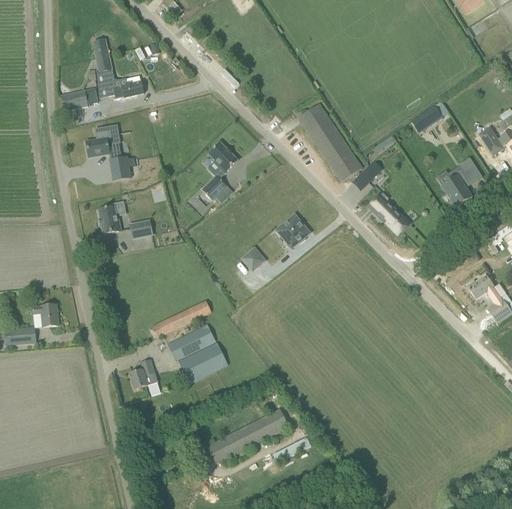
[(178,13),(182,10),(174,0),(170,4),(178,13)]
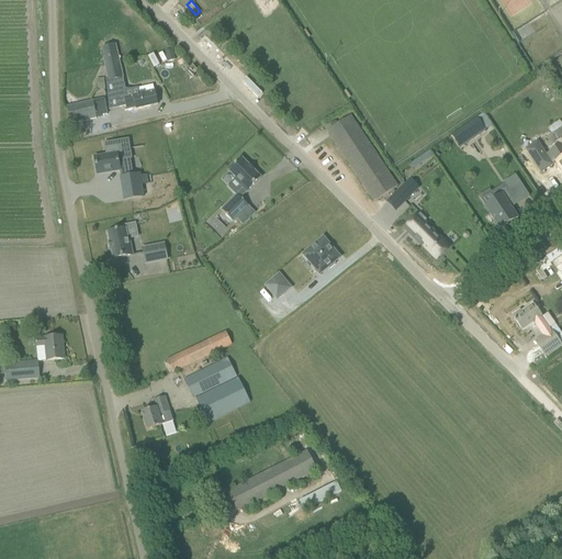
[(110,78),(115,77),(123,76),(124,75),(119,49),(116,42),(102,45),(104,54),(102,54),(108,78),(110,78)]
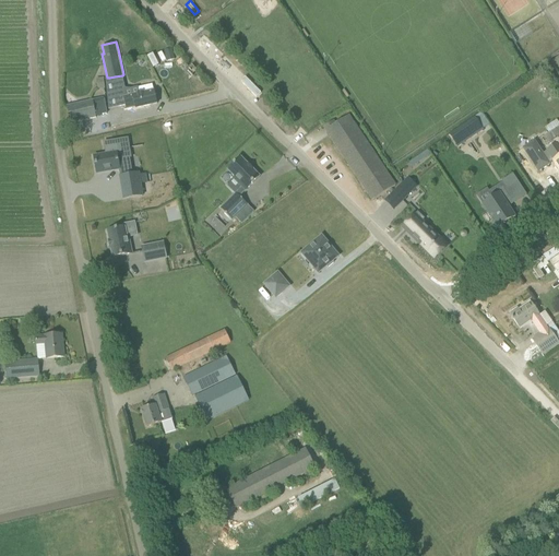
[(171,46),(165,48),(167,59),(174,57),(171,46)]
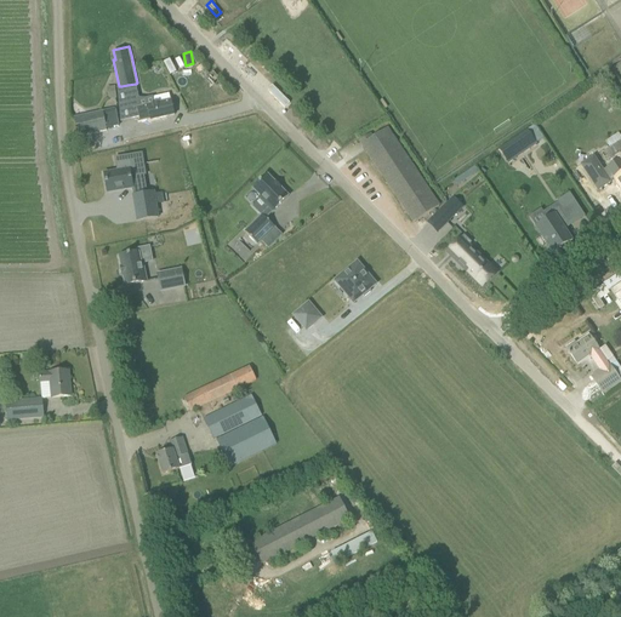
[(170,56),(164,60),(170,73),(176,69),(170,56)]
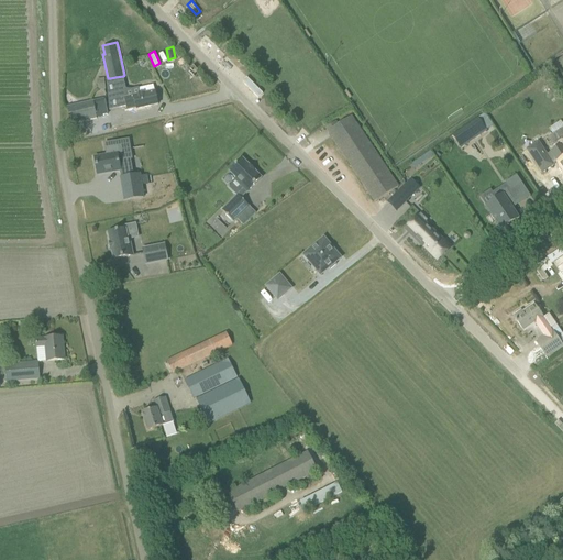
[(123,76),(116,77),(117,78),(121,105),(127,103),(128,107),(136,105),(136,107),(158,102),(154,83),(139,86),(141,92),(128,96),(123,76)]
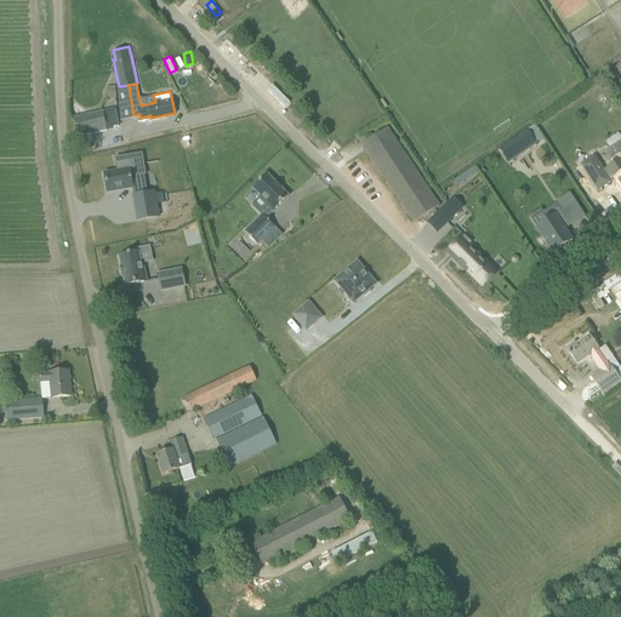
[(114,107),(74,115),(78,133),(119,125),(114,107)]
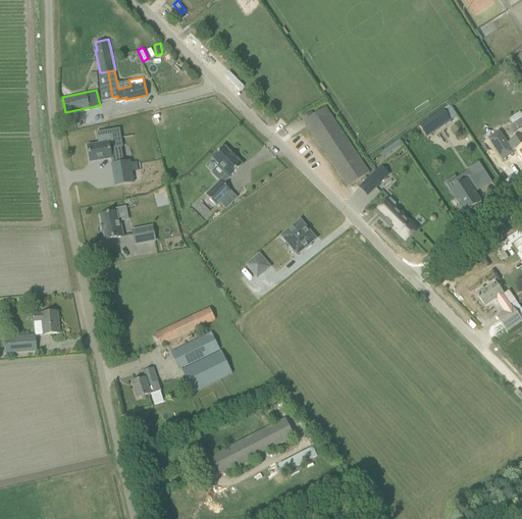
[(313,113),(311,110),(302,116),(348,186),(369,171),(325,105),(313,113)]
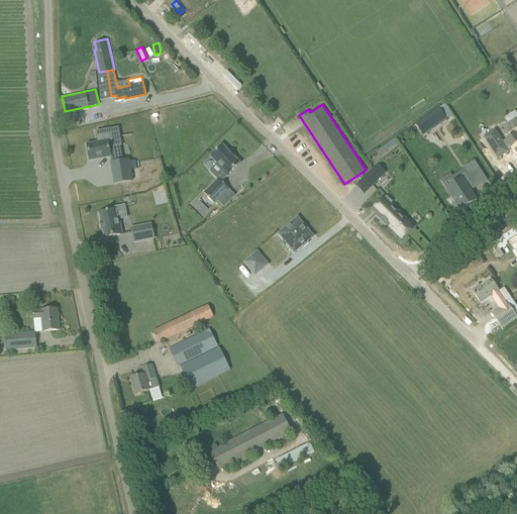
[(439,105),(425,114),(433,125),(446,116),(439,105)]
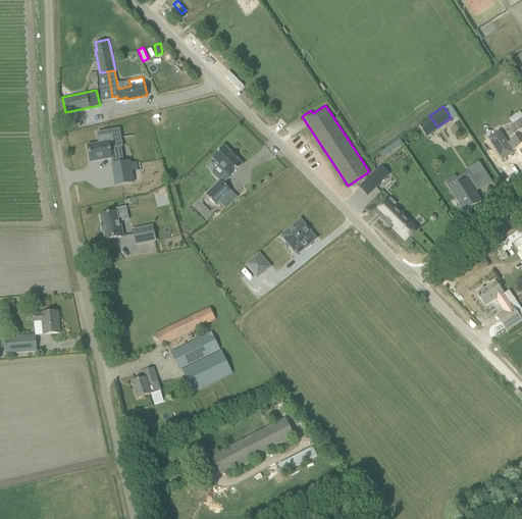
[(521,130),(521,112),(520,109),(509,116),(513,121),(509,124),(516,135),(521,130)]
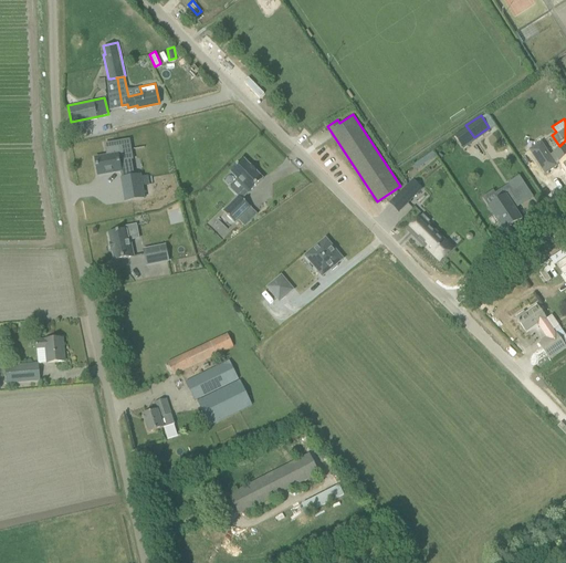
[(107,154),(95,156),(97,173),(122,169),(123,176),(134,174),(130,157),(133,157),(129,137),(105,142),(107,154)]
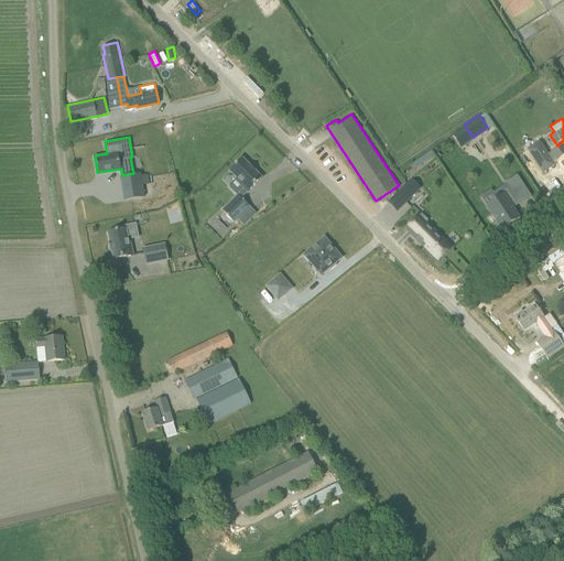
[(427,157),(432,163),(453,150),(448,144),(427,157)]
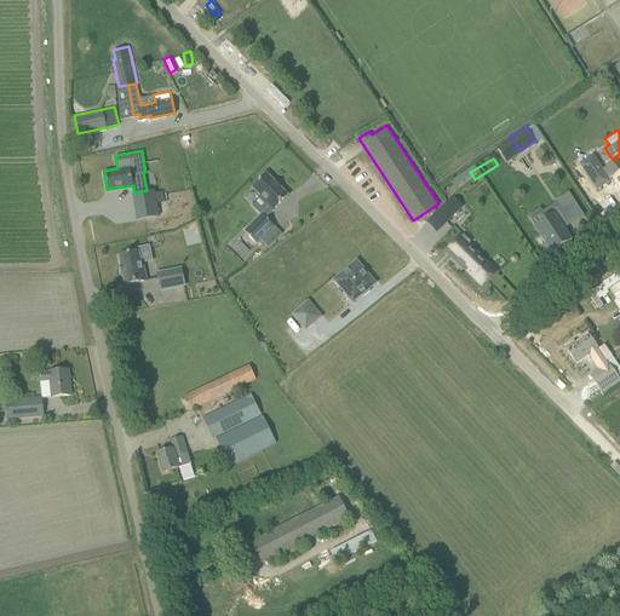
[(288,193),(281,185),(275,179),(274,179),(267,172),(252,186),(260,194),(259,195),(273,208),(288,193)]
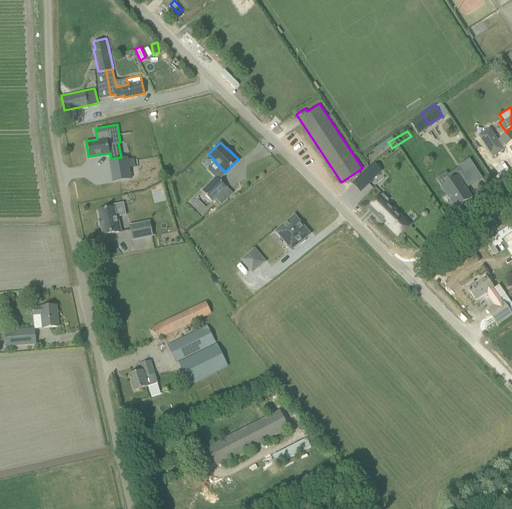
[(111,159),(110,159),(113,180),(130,177),(128,166),(127,158),(127,156),(121,157),(111,159)]
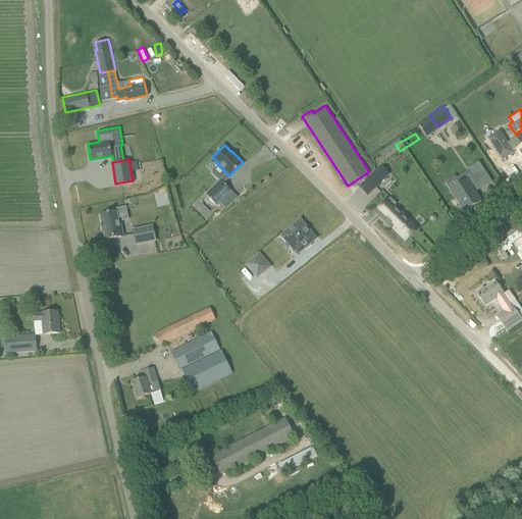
[(481,159),(471,166),(475,172),(485,165),(481,159)]
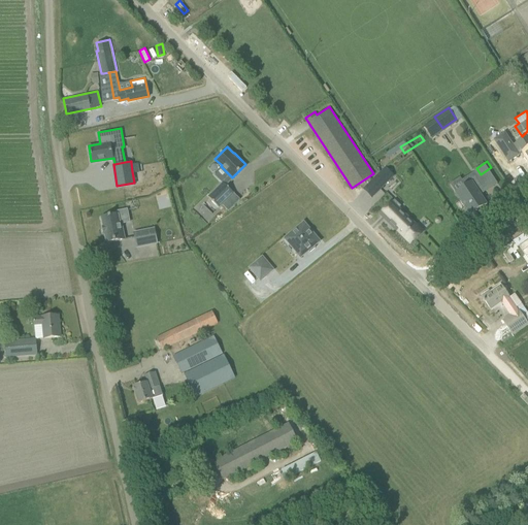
[(380,169),(366,183),(374,192),(388,178),(380,169)]
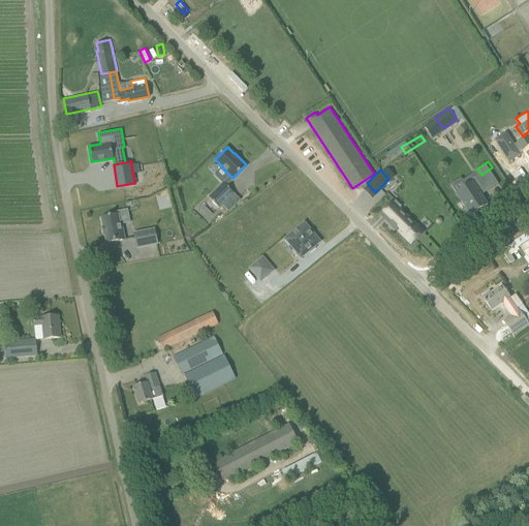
[(467,183),(458,189),(473,212),(489,200),(479,186),(484,183),(477,173),(466,181),(467,183)]
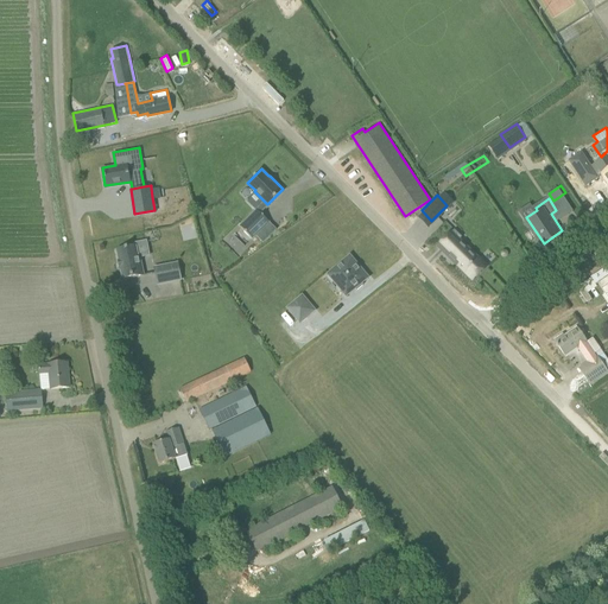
[(240,224),(252,237),(270,220),(257,208),(240,224)]
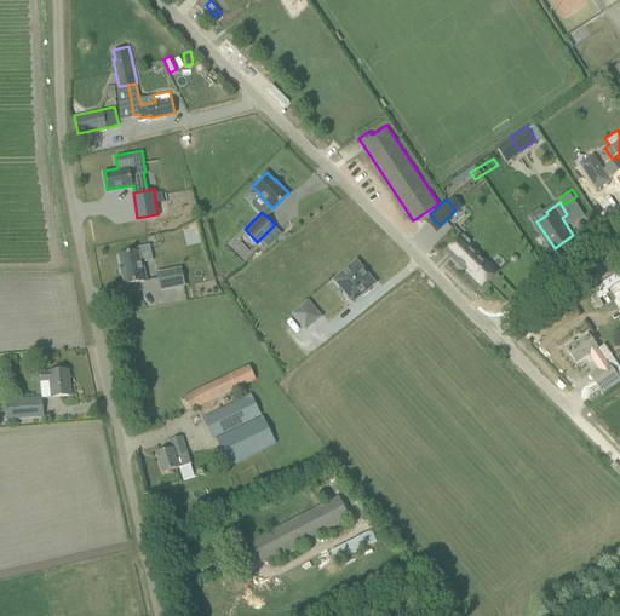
[(461,235),(445,252),(465,271),(481,286),(494,272),(486,264),(483,265),(465,246),(469,242),(461,235)]
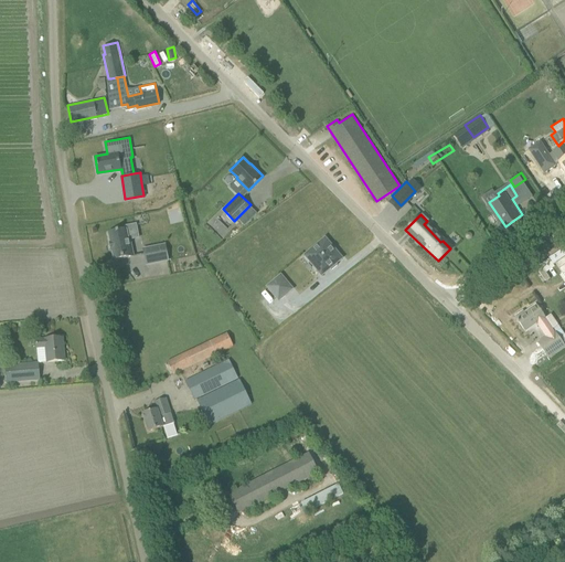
[(125,228),(108,231),(110,241),(112,248),(114,257),(134,254),(130,237),(128,226),(125,228)]
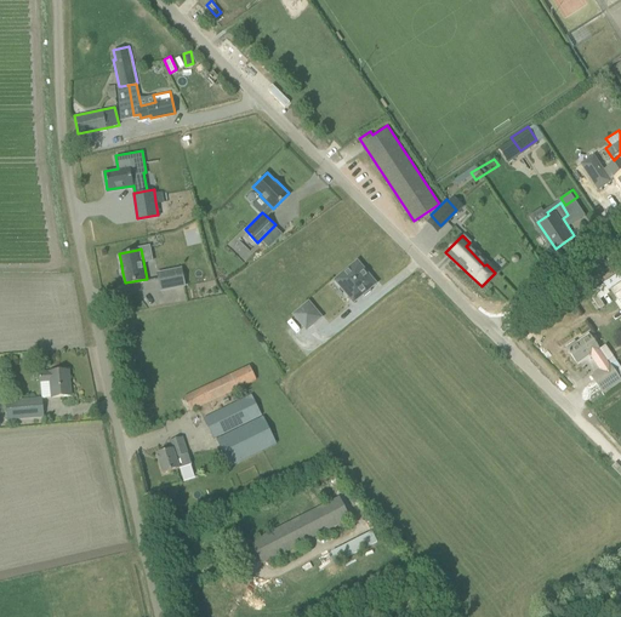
[(357,258),(334,278),(341,286),(353,301),(363,292),(364,293),(370,289),(369,286),(376,280),(368,270),(364,266),(357,258)]
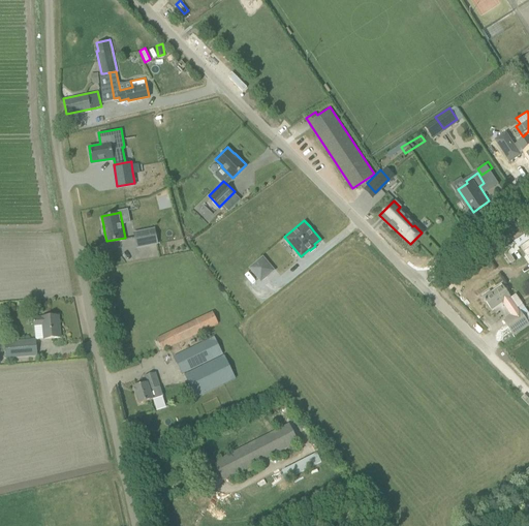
[(157,242),(154,226),(133,230),(136,246),(157,242)]
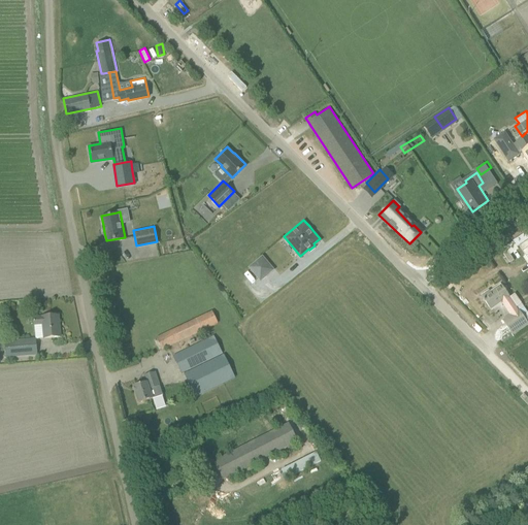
[(527,236),(519,242),(527,255),(527,236)]
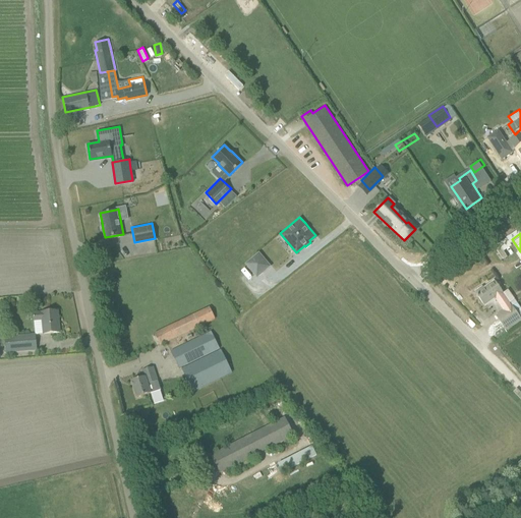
[(270,265),(258,251),(246,263),(256,276),(270,265)]
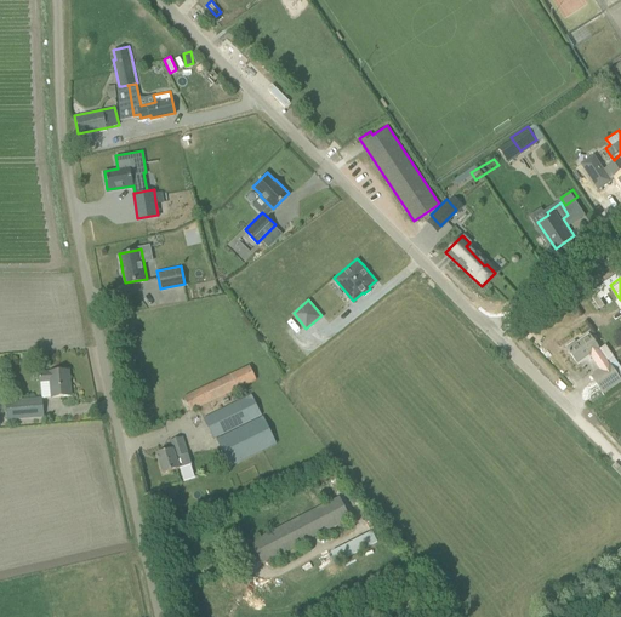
[(575,338),(565,344),(577,363),(590,354),(600,369),(591,375),(603,392),(613,386),(620,380),(620,378),(620,366),(615,371),(608,360),(614,355),(605,343),(599,348),(596,342),(588,332),(576,341),(575,338)]
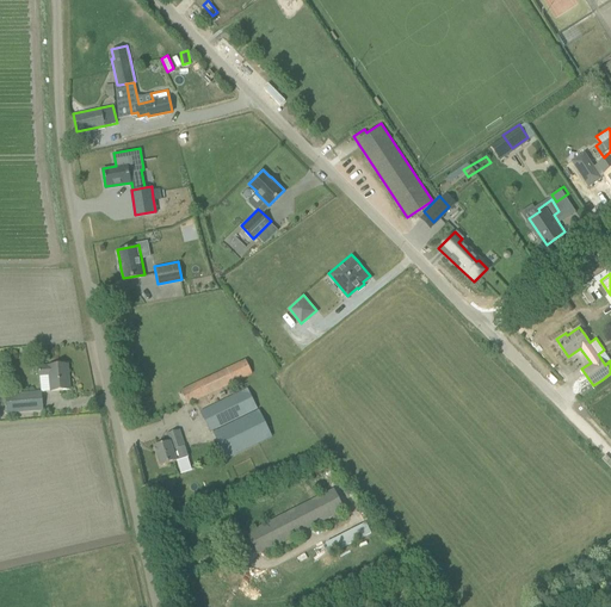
[(181,389),(189,402),(252,372),(246,358),(181,389)]
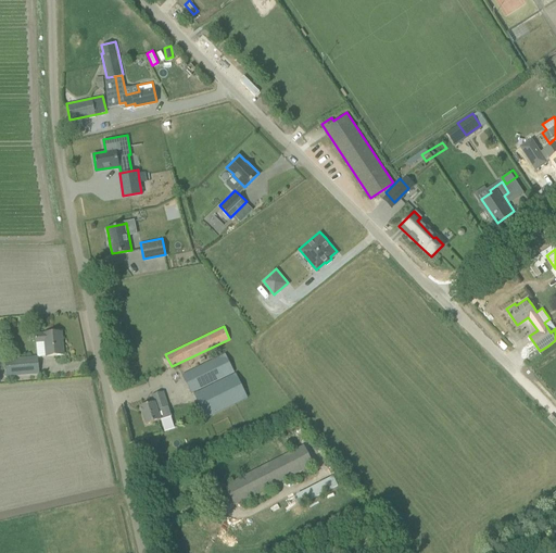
[(50,331),(35,332),(35,341),(36,340),(45,340),(46,354),(52,353),(63,353),(61,330),(50,331)]
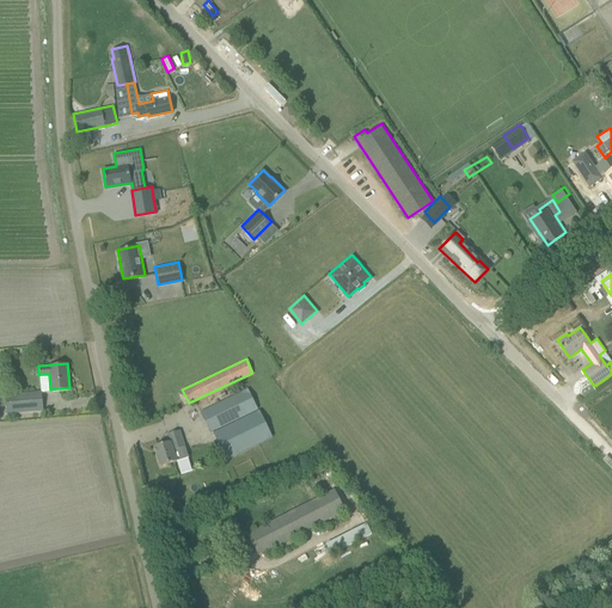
[(201,411),(210,430),(257,407),(248,387),(201,411)]
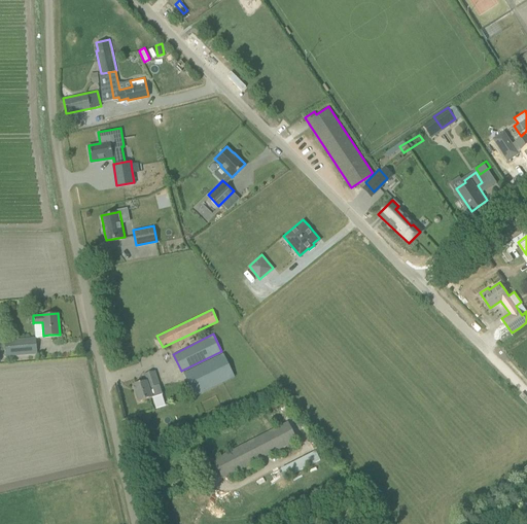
[(5,354),(36,351),(35,337),(4,339),(5,354)]
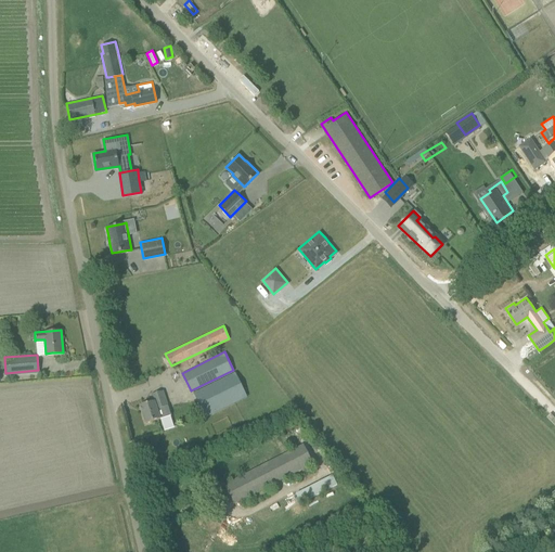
[(207,414),(246,395),(235,371),(195,390),(207,414)]
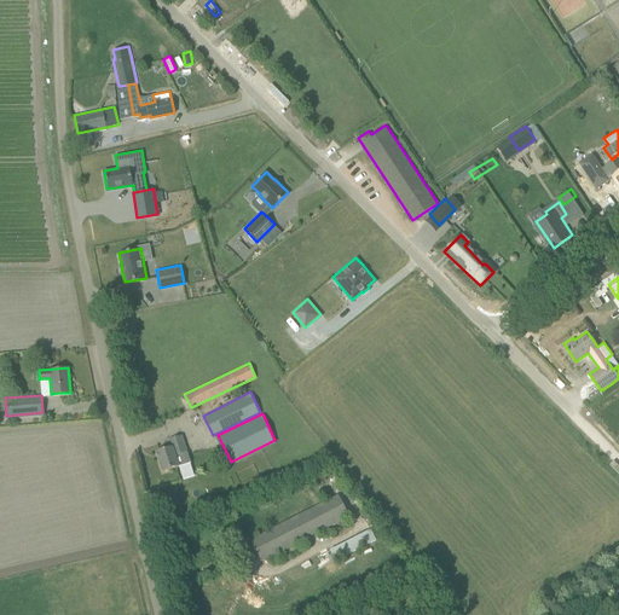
[(162,469),(190,460),(181,434),(168,437),(172,446),(156,451),(162,469)]
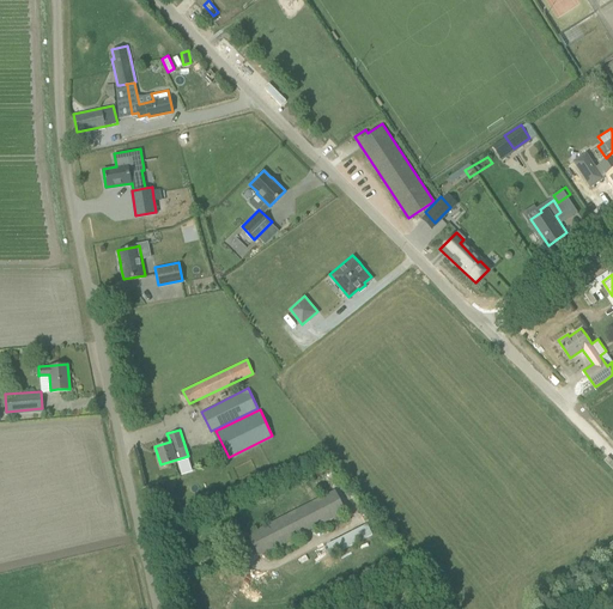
[(345,510),(334,489),(248,534),(259,554),(345,510)]
